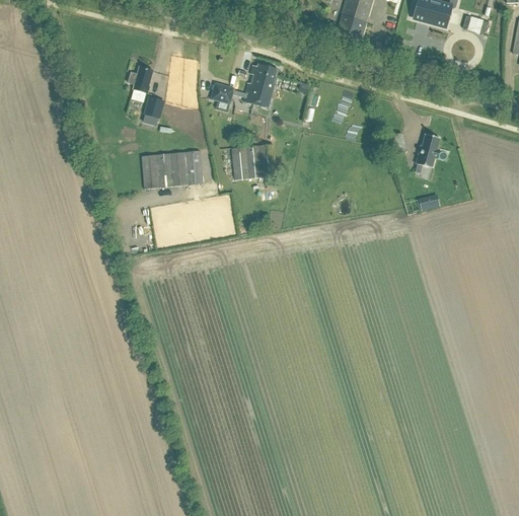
[(360,39),(371,0),(344,0),(341,13),(342,13),(336,31),(360,39)]
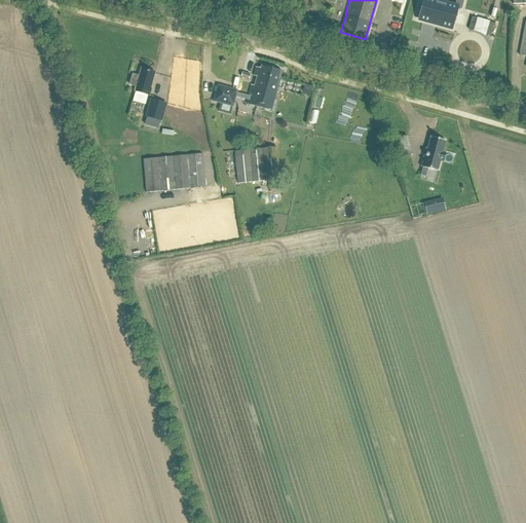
[(419,22),(453,32),(458,11),(425,2),(419,22)]
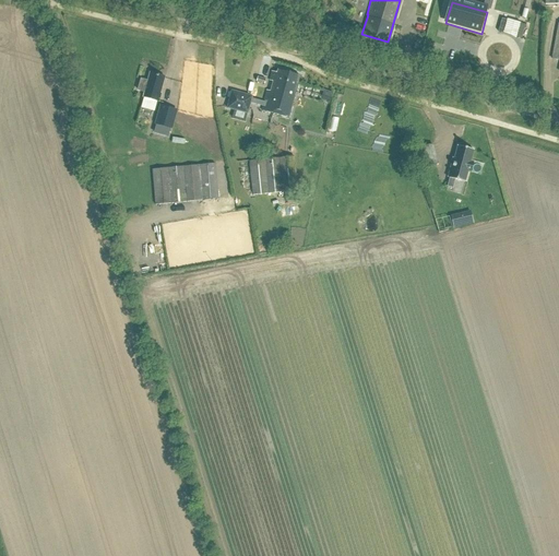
[(501,15),(498,28),(503,30),(508,16),(501,15)]
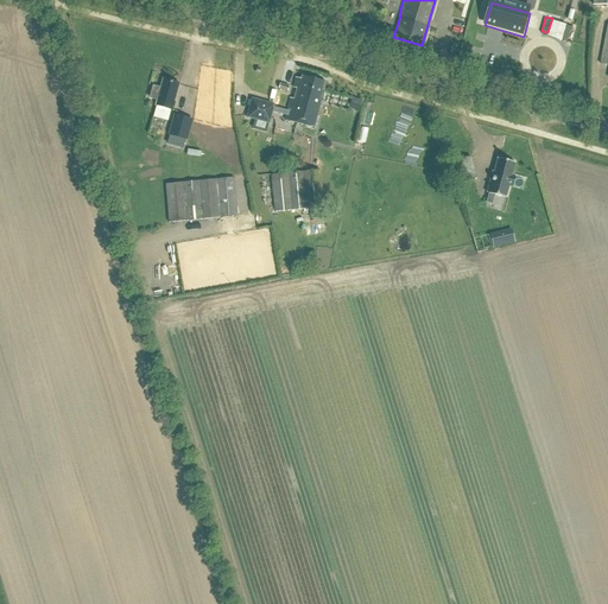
[(565,21),(561,37),(568,38),(571,24),(565,21)]
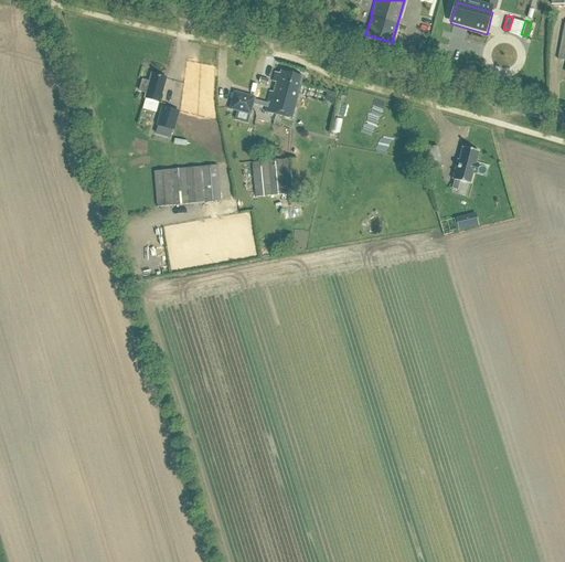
[(234,89),(230,107),(251,113),(254,103),(266,106),(265,108),(291,116),(304,73),(281,67),(280,70),(276,69),(274,78),(278,80),(275,89),(270,88),(267,102),(254,98),(255,95),(234,89)]
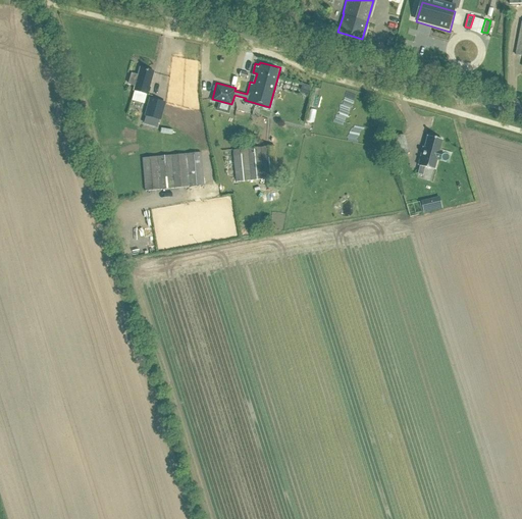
[(136,89),(150,93),(155,70),(142,66),(140,72),(132,70),(128,82),(137,84),(136,89)]
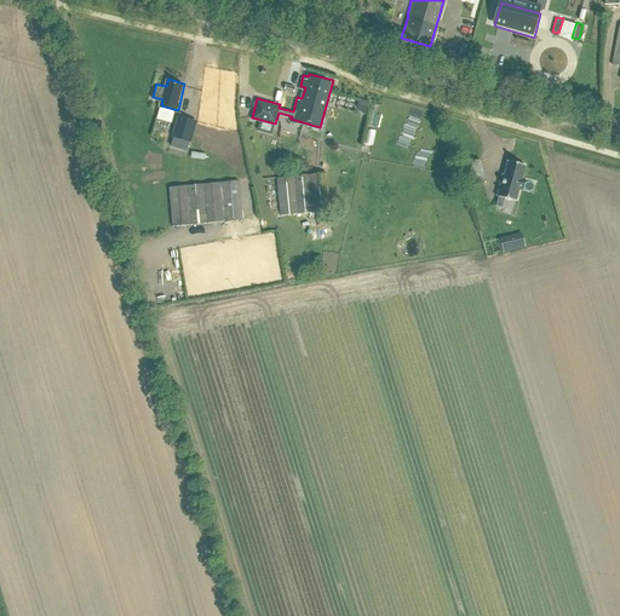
[(178,113),(173,132),(191,137),(197,119),(178,113)]
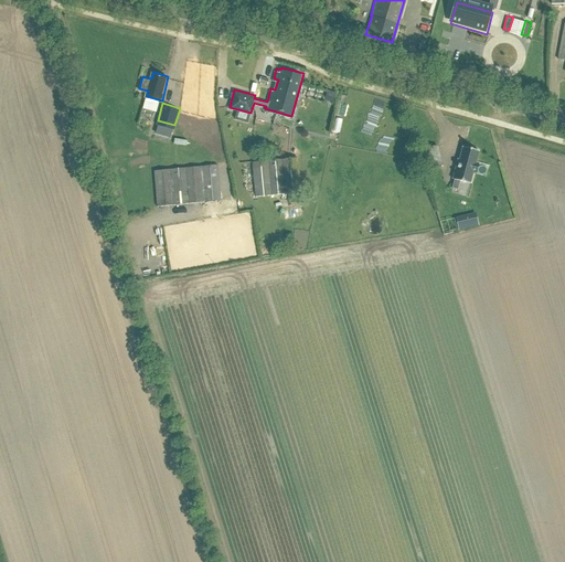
[(466,145),(464,144),(460,156),(458,156),(452,176),(470,181),(473,169),(476,170),(478,161),(476,161),(479,148),(472,146),(472,144),(467,141),(466,145)]
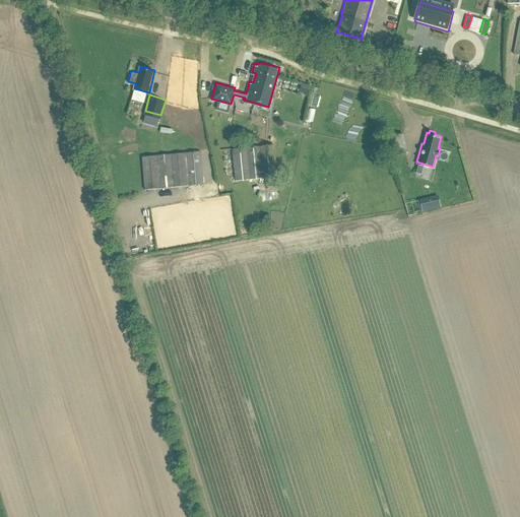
[(274,143),(233,147),(235,180),(265,177),(266,185),(277,184),(274,143)]
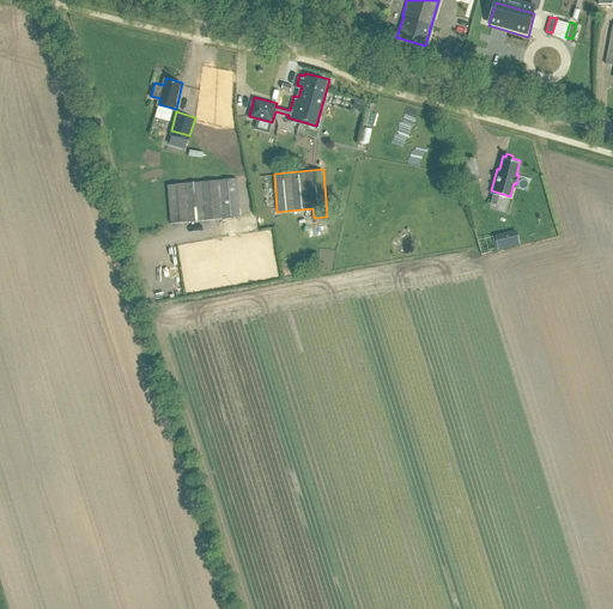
[(465,172),(467,178),(479,175),(477,169),(465,172)]
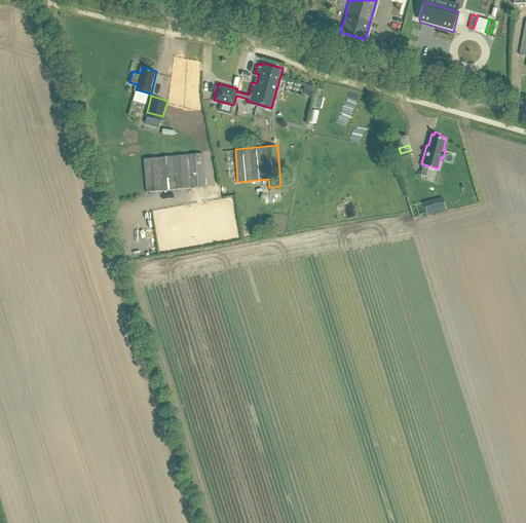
[(154,189),(205,185),(202,152),(144,157),(147,187),(154,187),(154,189)]
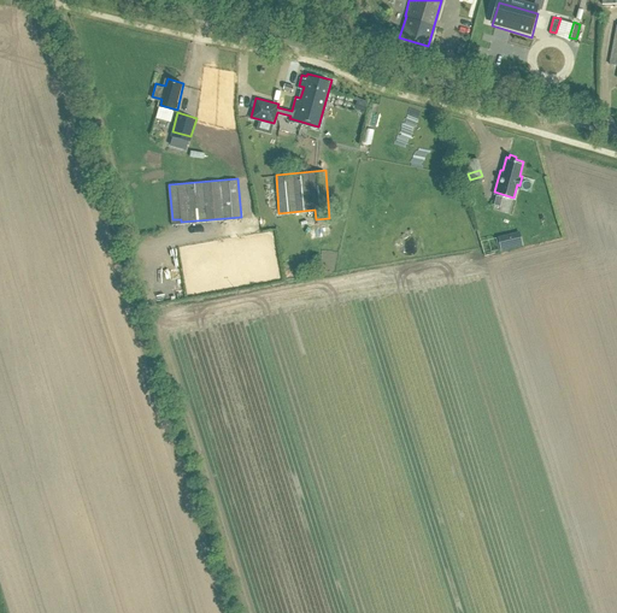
[(350,237),(359,236),(359,228),(350,228),(350,237)]
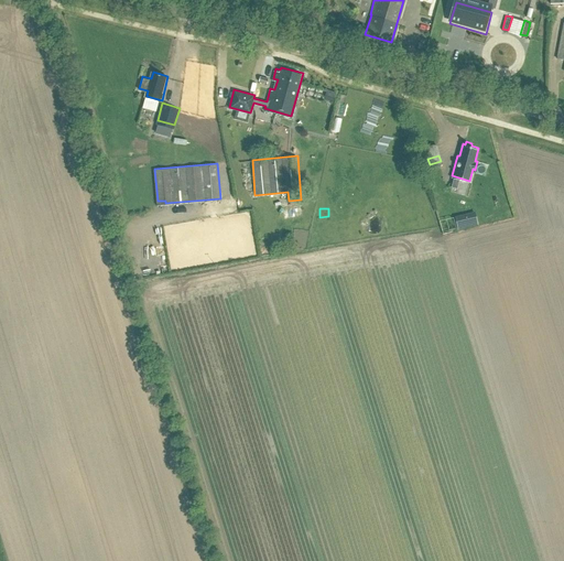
[(455,215),(458,228),(478,224),(476,211),(455,215)]
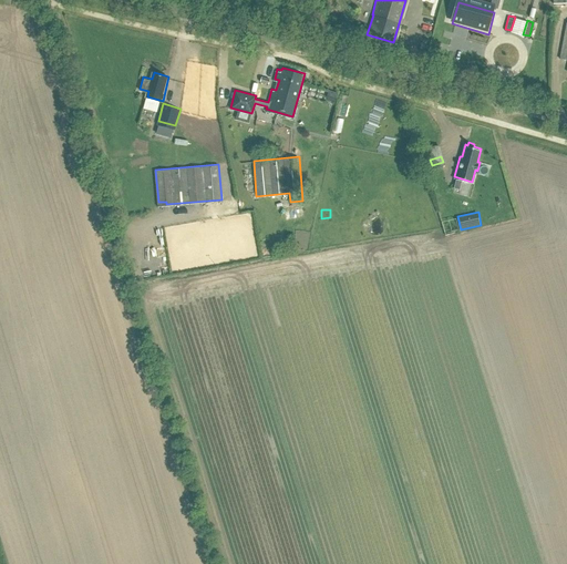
[(275,215),(279,226),(286,224),(281,213),(275,215)]
